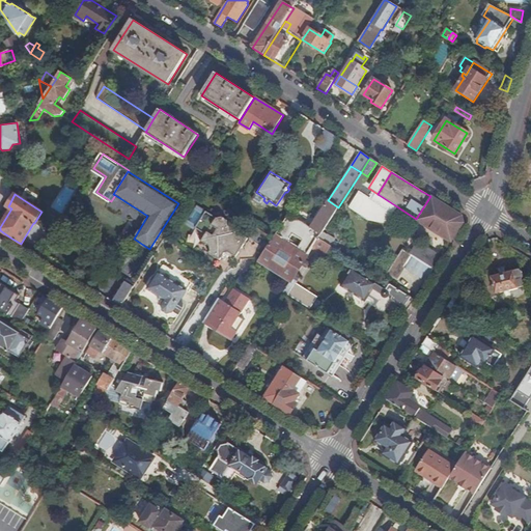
[(430,196),(416,219),(452,242),(464,223),(463,217),(430,196)]
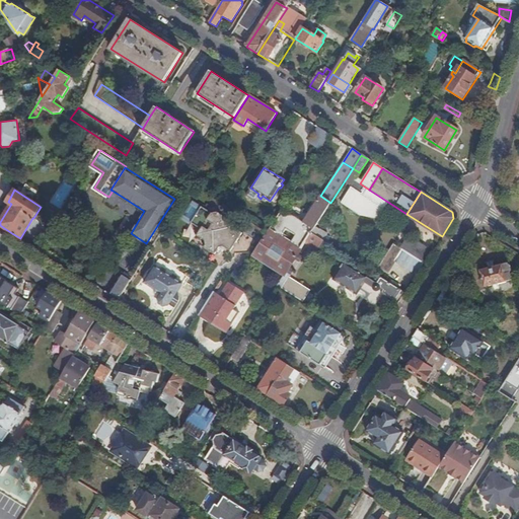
[(71,198),(63,193),(60,197),(68,203),(71,198)]
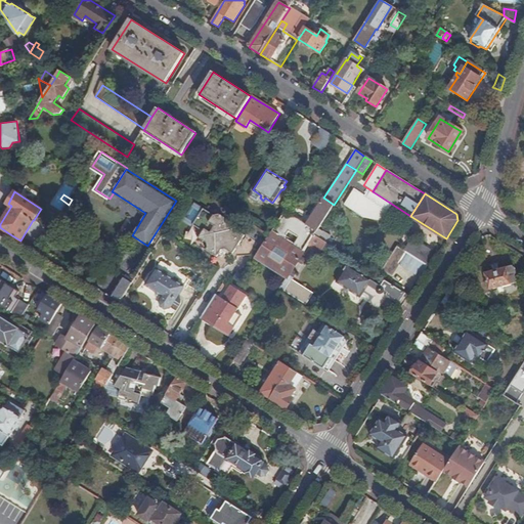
[(307,225),(286,211),(271,232),(284,239),(289,230),(299,236),(293,246),(303,253),(308,245),(314,235),(334,205),(323,198),(307,225)]
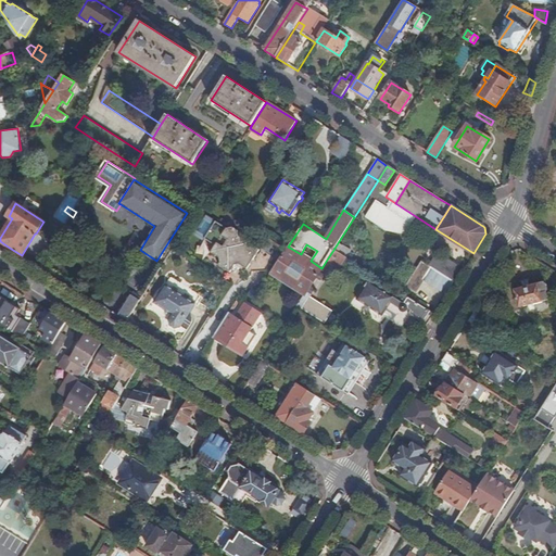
[(227,228),(216,222),(204,239),(215,245),(211,253),(222,260),(218,266),(230,273),(235,266),(240,264),(248,269),(260,249),(239,236),(238,230),(232,227),(227,228)]
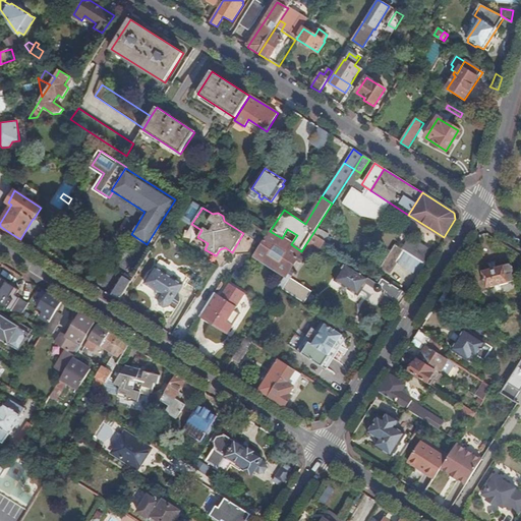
[(270,231),(269,233),(253,256),(285,277),(288,273),(291,269),(296,259),(299,255),(301,251),(291,244),(282,238),(270,231)]
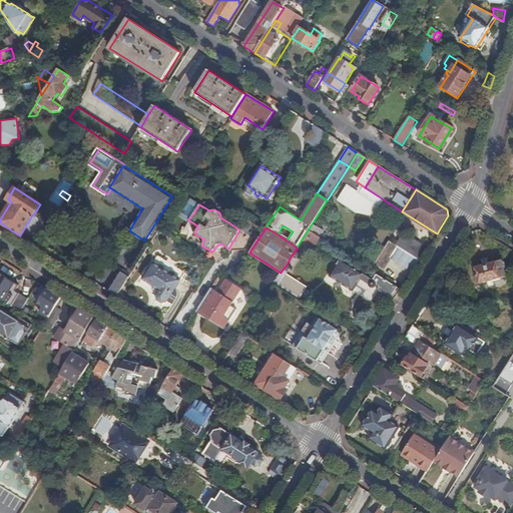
[(320,238),(308,230),(302,239),(314,247),(320,238)]
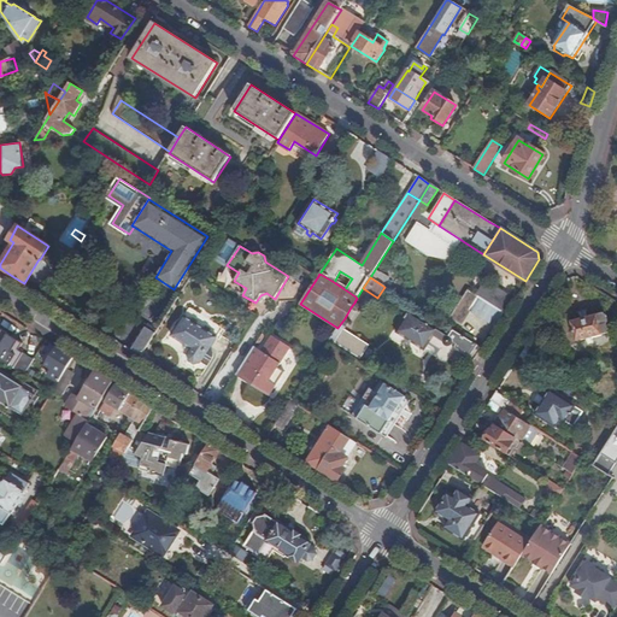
[(504,313),(513,299),(488,282),(479,298),(504,313)]
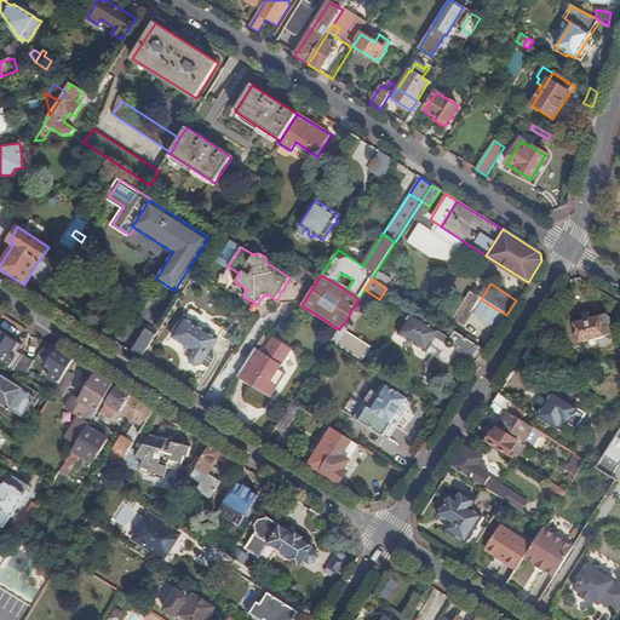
[(506,315),(481,299),(472,313),(498,328),(506,315)]
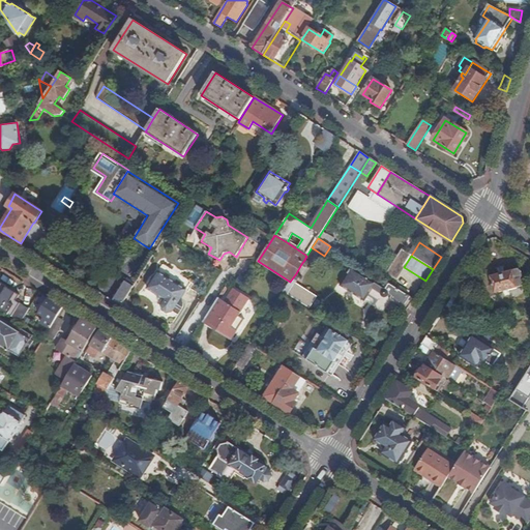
[(491,276),(495,294),(524,287),(522,280),(523,277),(524,275),(523,272),(521,270),(519,268),(491,276)]
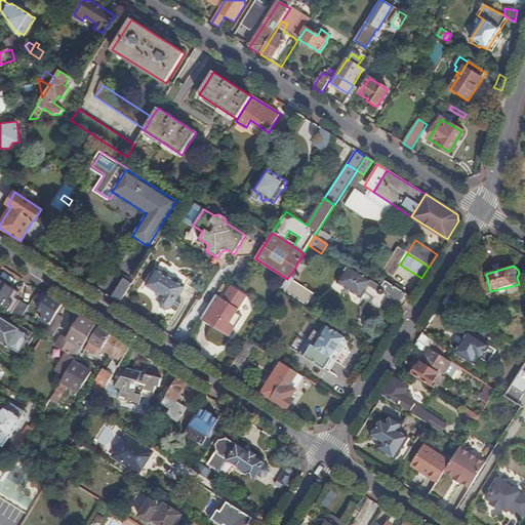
[(410,296),(386,281),(381,287),(349,267),(337,283),(361,298),(365,292),(374,297),(372,301),(373,307),(377,309),(381,308),(388,298),(402,308),(410,296)]
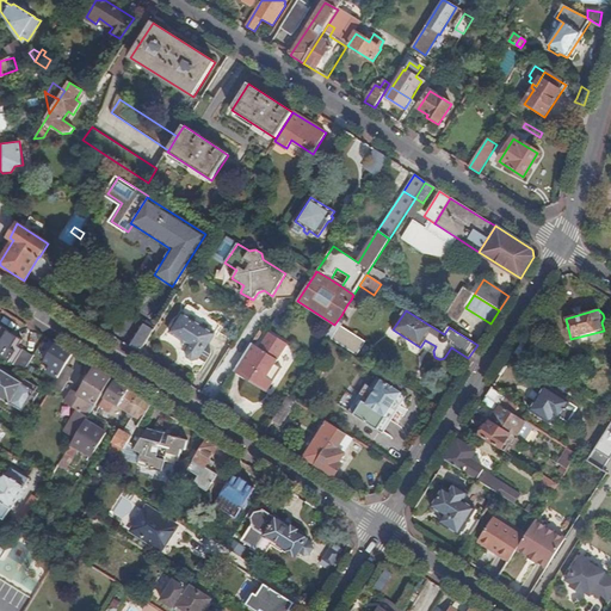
[(215,334),(183,313),(170,333),(190,345),(186,352),(187,357),(192,360),(199,359),(215,334)]
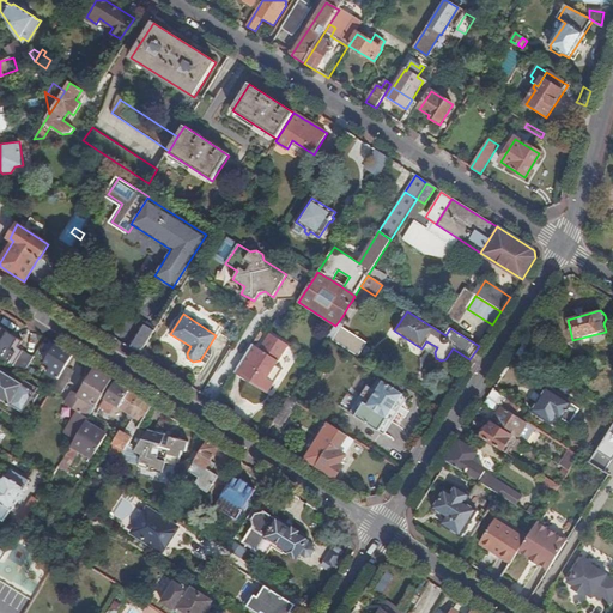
[(92,325),(116,340),(121,333),(97,317),(92,325)]
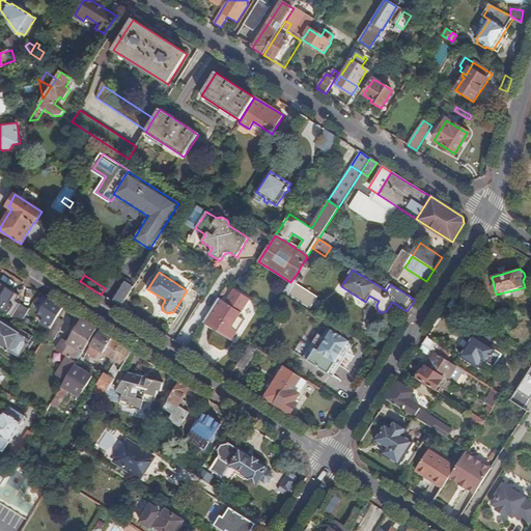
[(294,278),(290,282),(284,292),(288,296),(297,283),(298,280),(294,278)]
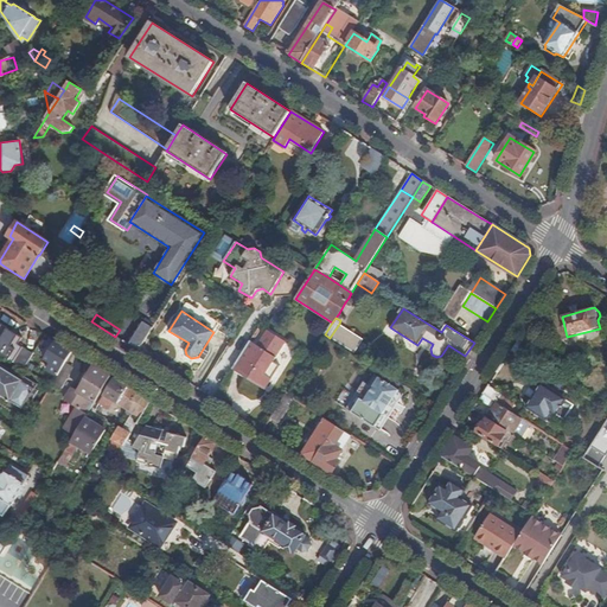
[(0,352),(26,365),(32,350),(18,343),(24,331),(0,319),(0,352)]
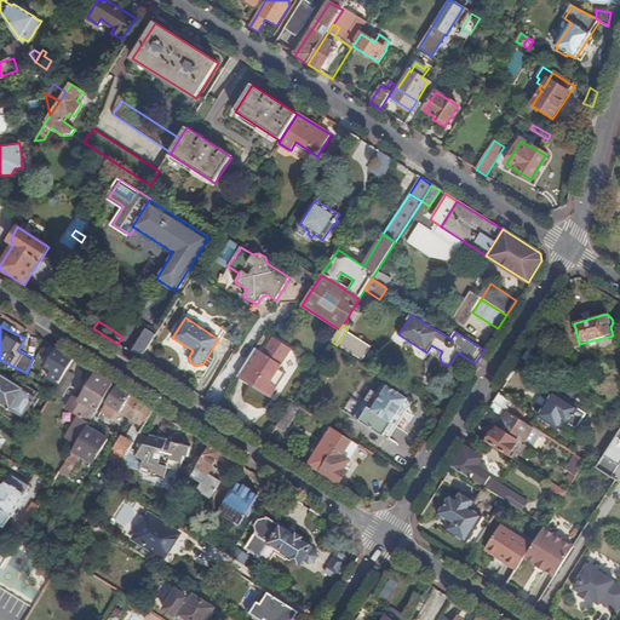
[(141,359),(159,331),(153,327),(151,329),(145,326),(130,351),(141,359)]
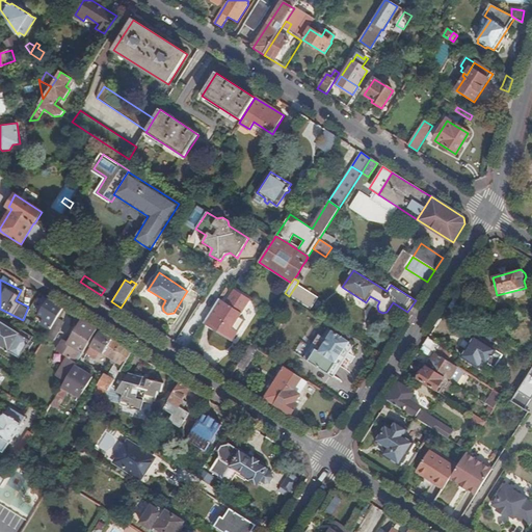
[(297,284),(289,296),(311,310),(318,297),(297,284)]
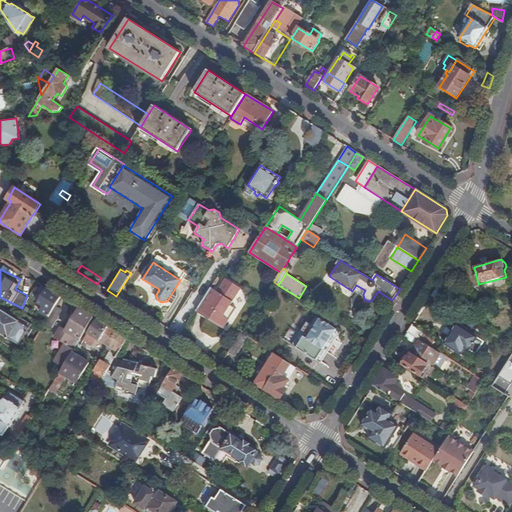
[(217,292),(211,288),(198,309),(211,317),(214,321),(224,328),(233,314),(227,310),(230,305),(241,289),(225,279),(217,292)]
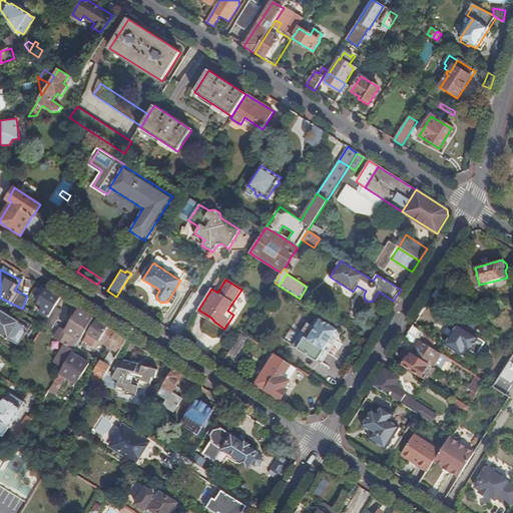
[(448,290),(440,285),(432,297),(441,302),(448,290)]
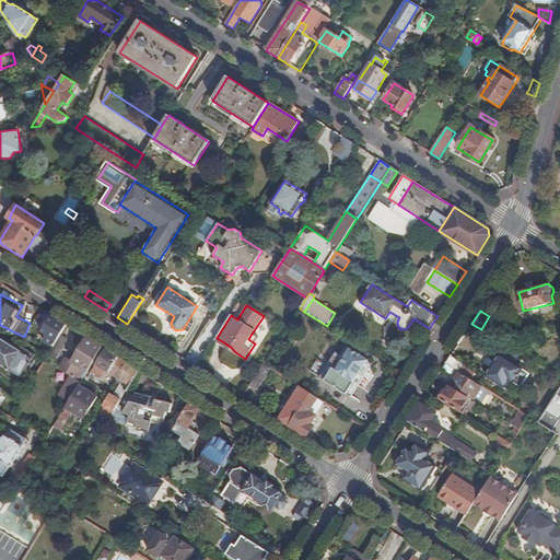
[(67,324),(58,318),(47,335),(51,338),(50,340),(55,343),(61,335),(67,324)]
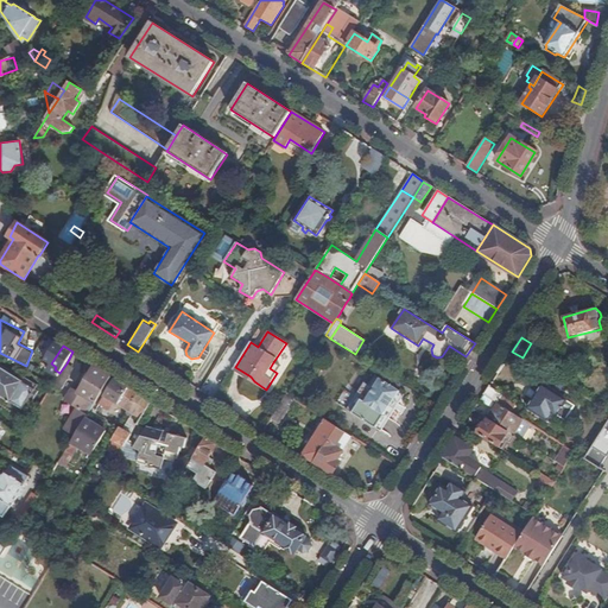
[(280,367),(273,362),(270,368),(277,373),(280,367)]
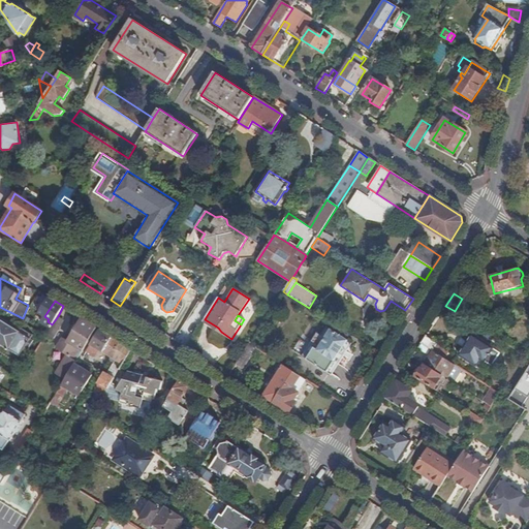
[(58,316),(52,324),(45,336),(52,340),(64,319),(58,316)]
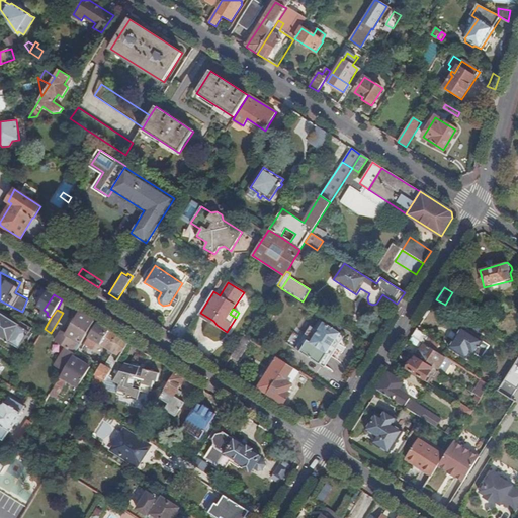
[(94,321),(81,312),(67,334),(62,331),(55,341),(65,348),(55,365),(64,371),(73,356),(75,353),(94,321)]
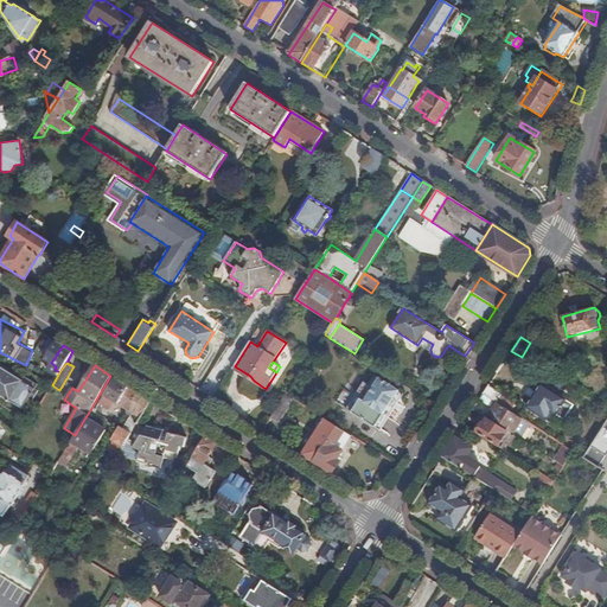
[(23,381),(0,366),(0,394),(10,401),(8,404),(21,411),(30,398),(33,400),(38,390),(36,389),(38,384),(25,376),(23,381)]
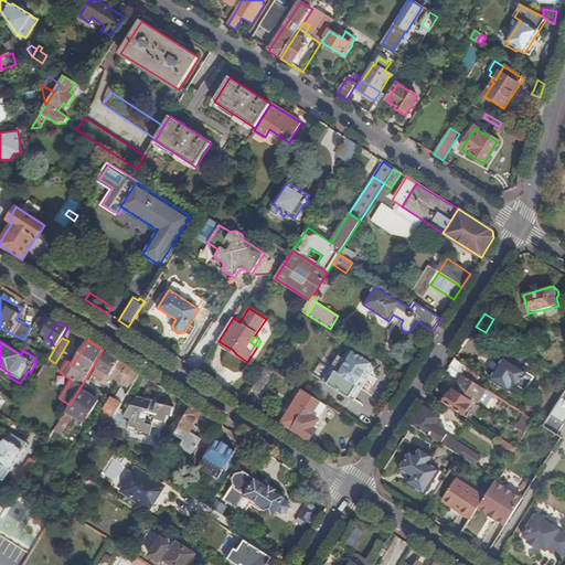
[(372,363),(349,349),(342,359),(347,362),(339,373),(336,371),(327,384),(349,398),(372,363)]
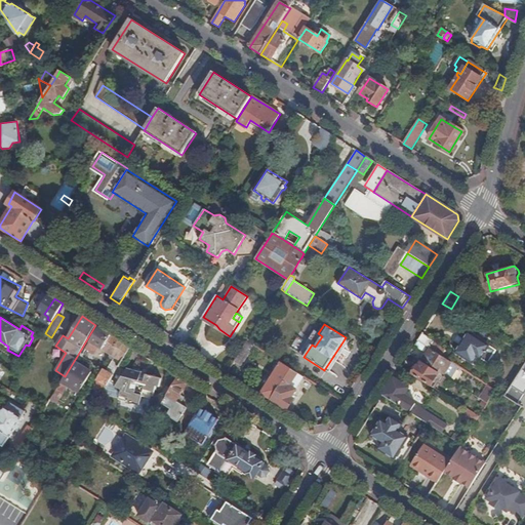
[(110,334),(99,327),(90,341),(92,344),(102,349),(110,334)]
